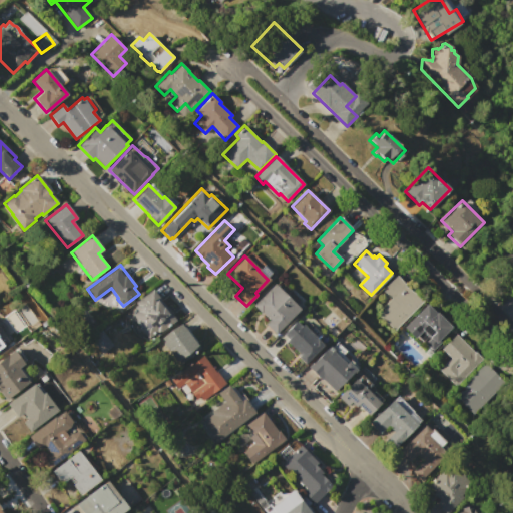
[(397,275),(405,285),(404,286),(423,301),(410,315),(411,316),(406,321),(405,320),(394,331),(379,316),(384,310),(382,308),(392,298),(390,297),(381,290),(397,275)]
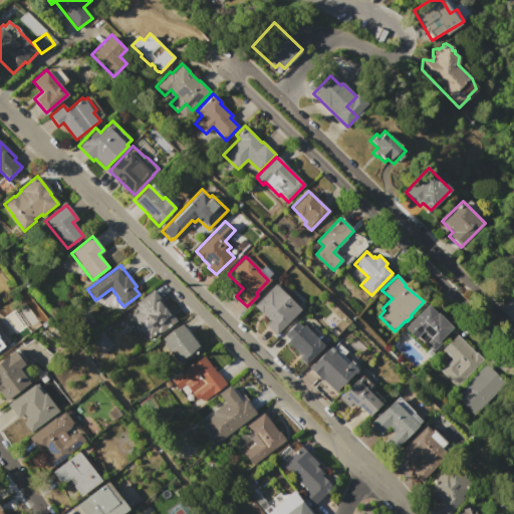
[(274,284),(280,289),(293,301),(293,302),(300,309),(279,331),(269,320),(261,312),(261,313),(253,306),(274,284)]
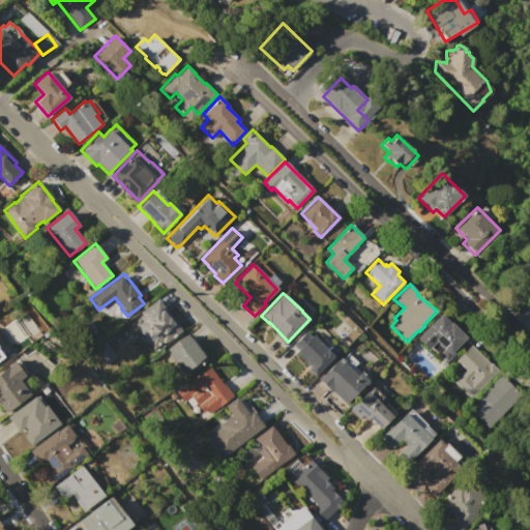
[(157,298),(181,331),(164,345),(163,343),(153,349),(136,326),(142,322),(139,317),(141,315),(139,312),(157,298)]
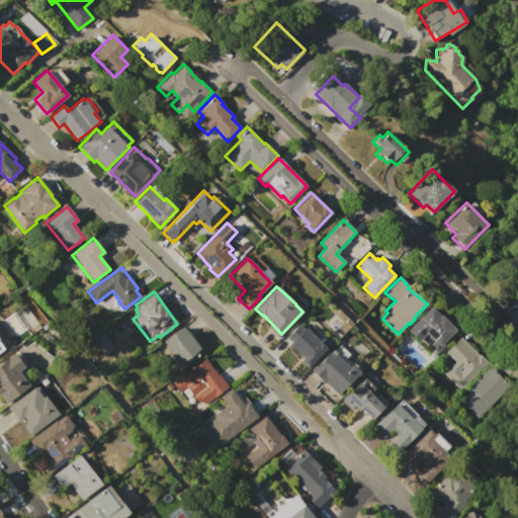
[(431,307),(458,333),(437,355),(421,339),(419,342),(408,331),(431,307)]
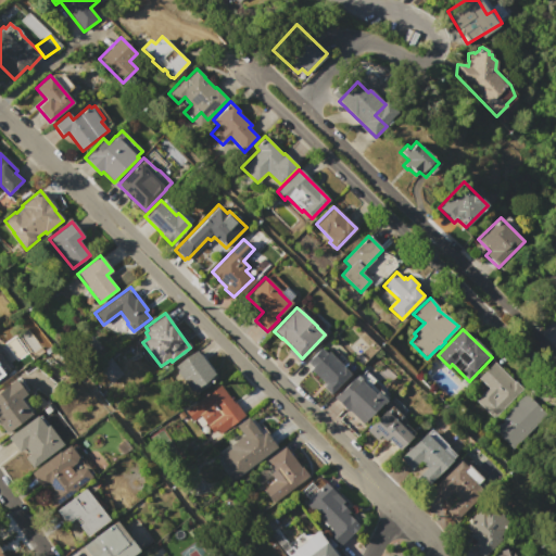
[(329,393),(323,387),(325,384),(310,369),(312,367),(306,361),(320,346),(326,353),(327,351),(343,367),(344,366),(351,371),(329,393)]
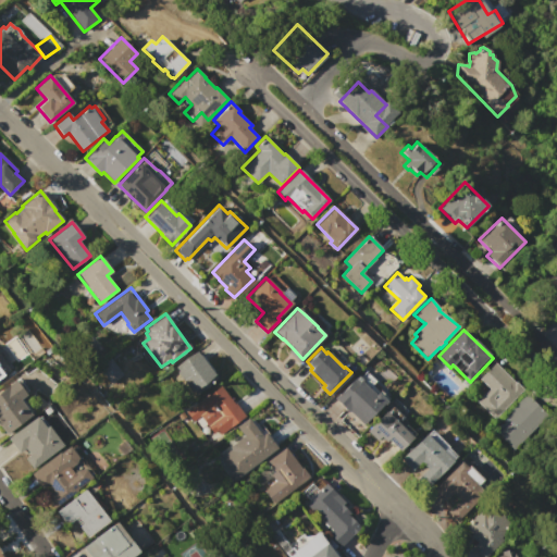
[(194,351),(197,356),(199,354),(217,378),(196,394),(193,391),(190,393),(175,372),(177,370),(175,367),(194,351)]
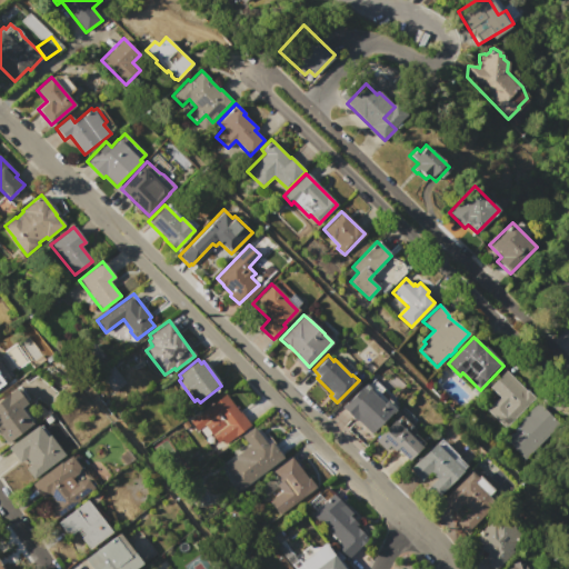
[(0,383),(11,376),(0,360),(0,383)]
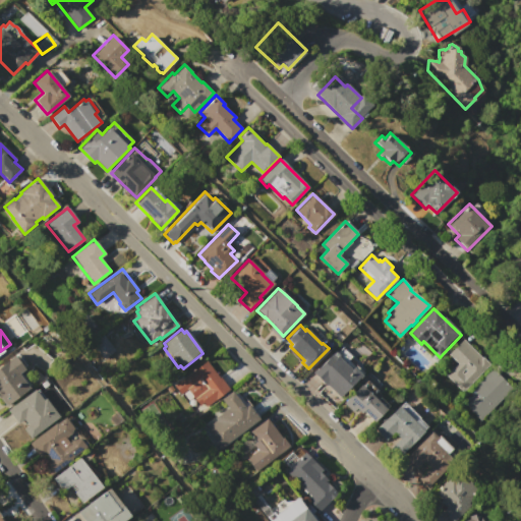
[(103,335),(115,350),(103,359),(92,343),(103,335)]
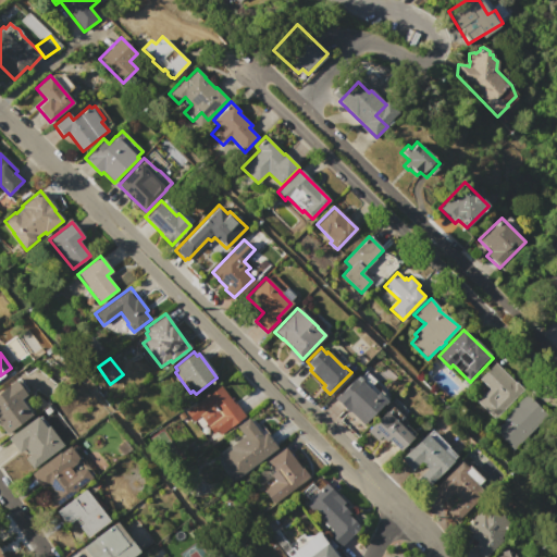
[(495,363),(515,383),(516,382),(523,390),(495,419),(477,401),(490,388),(480,379),(495,363)]
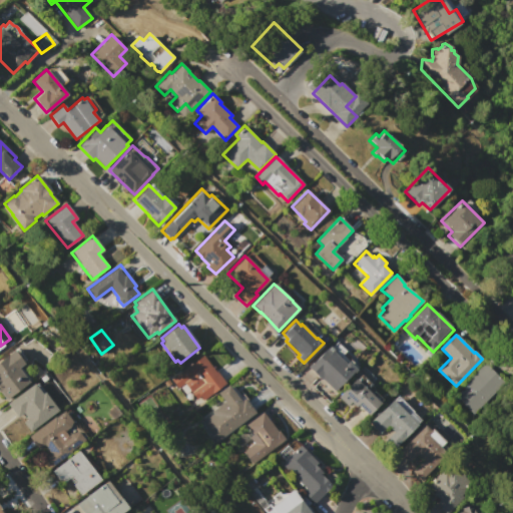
[(330,346),(334,350),(333,351),(346,364),(348,361),(357,370),(335,391),(322,378),(321,379),(308,366),(330,346)]
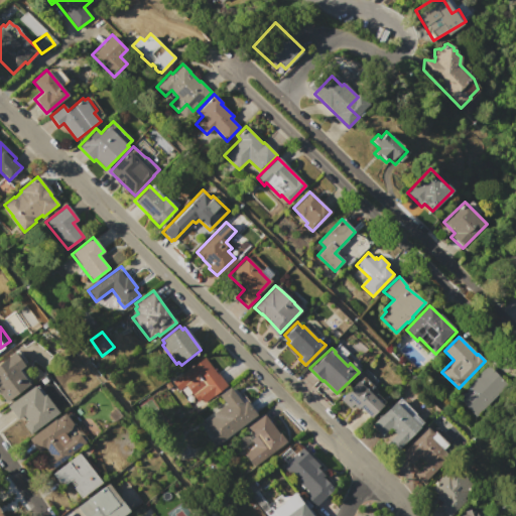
[(0,362),(16,350),(24,361),(24,362),(22,364),(24,366),(20,369),(32,384),(7,402),(0,393),(0,362)]
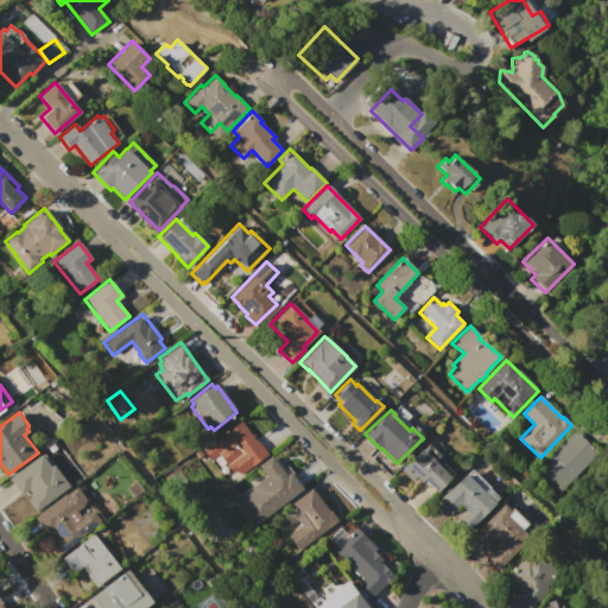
[(240,420),(266,455),(238,476),(228,463),(241,453),(233,443),(219,454),(210,461),(203,450),(240,420)]
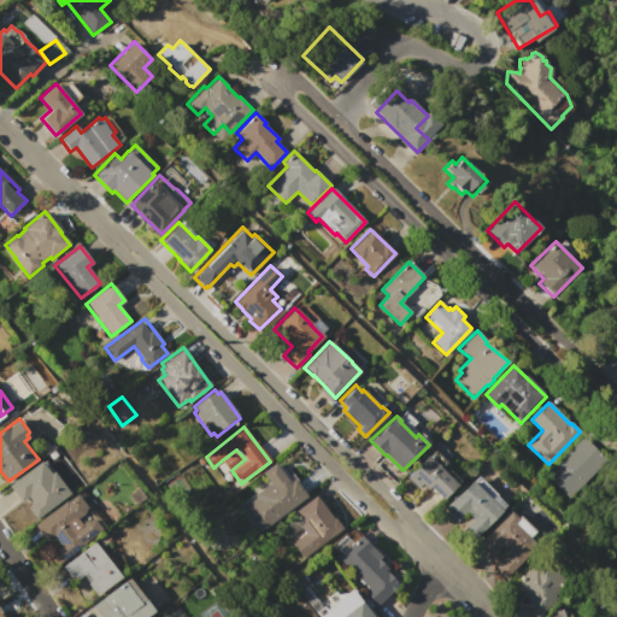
[(570,498),(550,477),(560,466),(557,463),(582,436),(607,460),(570,498)]
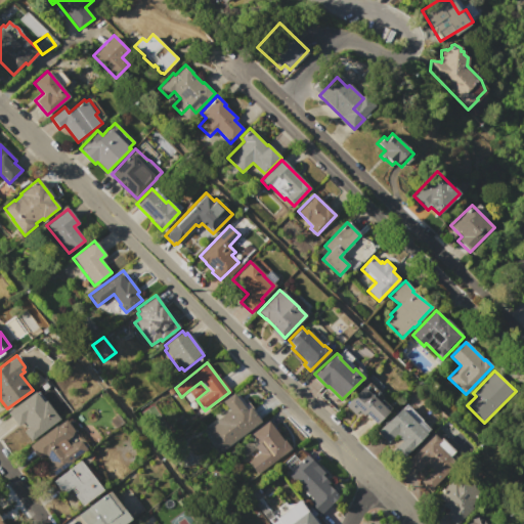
[(362,387),(388,411),(376,424),(365,413),(362,416),(357,411),(354,415),(345,405),(362,387)]
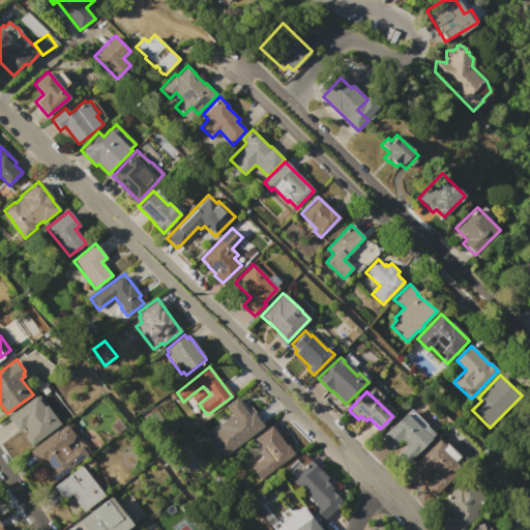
[(35,395),(36,396),(38,395),(60,423),(30,446),(7,417),(35,395)]
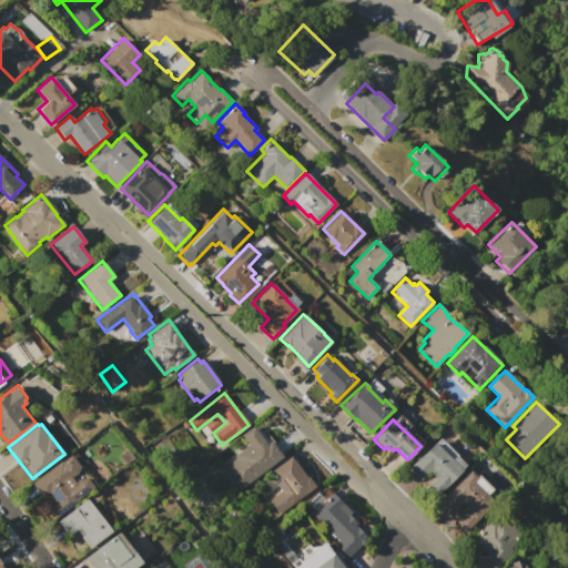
[(253,425),(266,444),(271,440),(283,457),(240,490),(223,468),(235,458),(233,456),(247,445),(240,435),(253,425)]
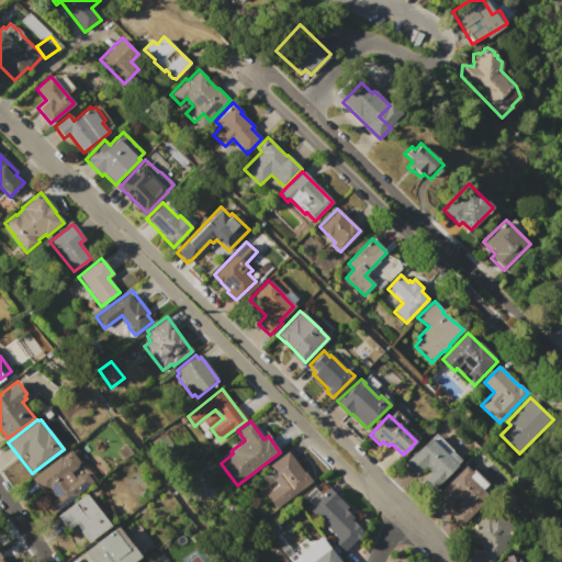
[(429,437),(457,464),(437,485),(428,478),(431,473),(422,463),(414,472),(404,462),(429,437)]
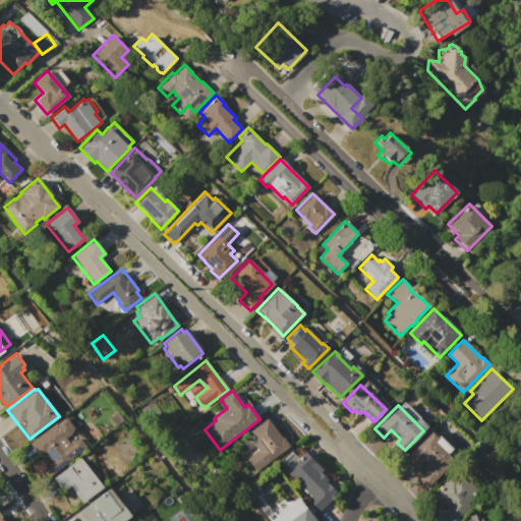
[(63,416),(72,427),(70,433),(65,438),(68,443),(72,440),(79,439),(87,447),(72,458),(73,459),(51,476),(26,445),(63,416)]
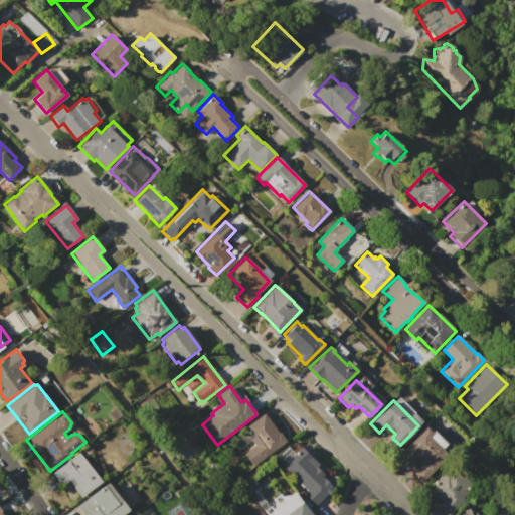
[(264,413),(286,441),(252,467),(243,455),(255,445),(250,439),(253,436),(248,428),(249,424),(264,413)]
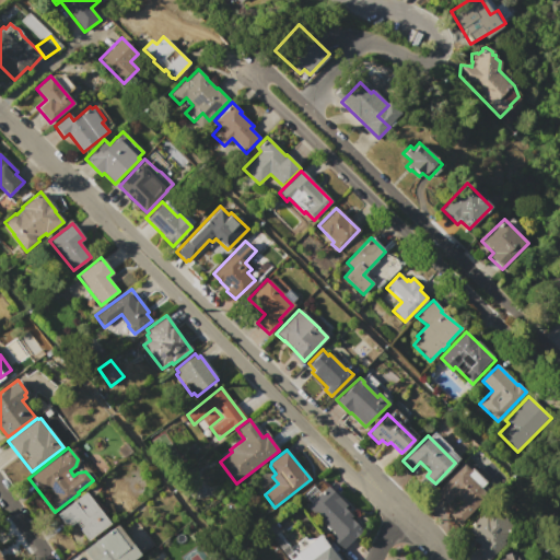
[(464,464),(470,470),(467,475),(488,496),(462,522),(452,512),(461,503),(454,497),(446,504),(435,493),(464,464)]
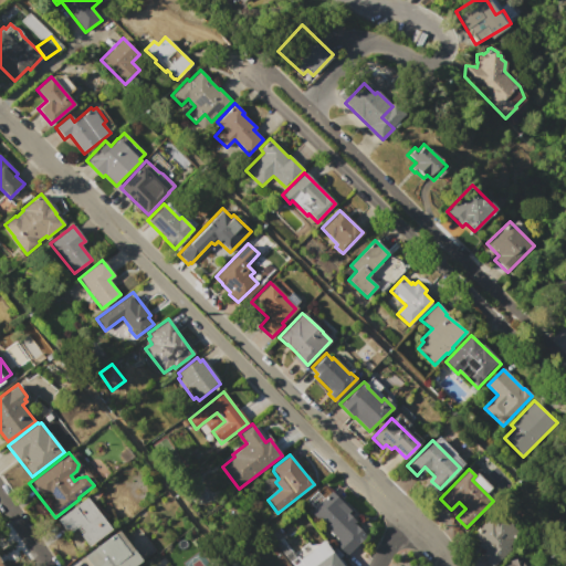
[(329,491),(349,510),(346,513),(355,522),(354,523),(366,535),(346,556),(335,545),(335,540),(336,538),(311,512),(329,491)]
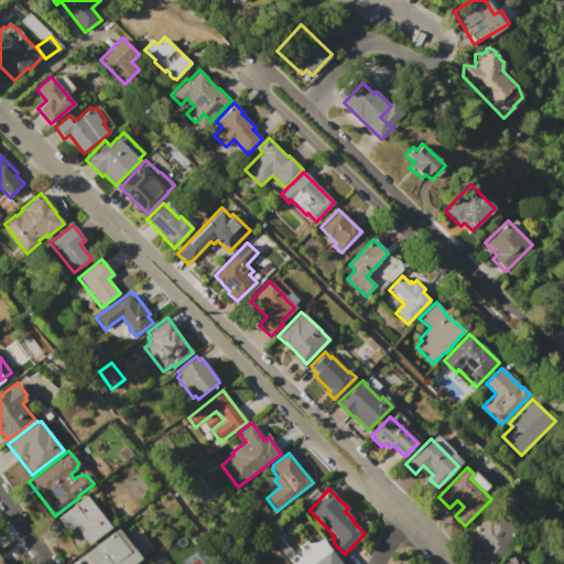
[(86,496),(110,528),(88,544),(79,533),(84,530),(78,522),(67,531),(57,518),(86,496)]
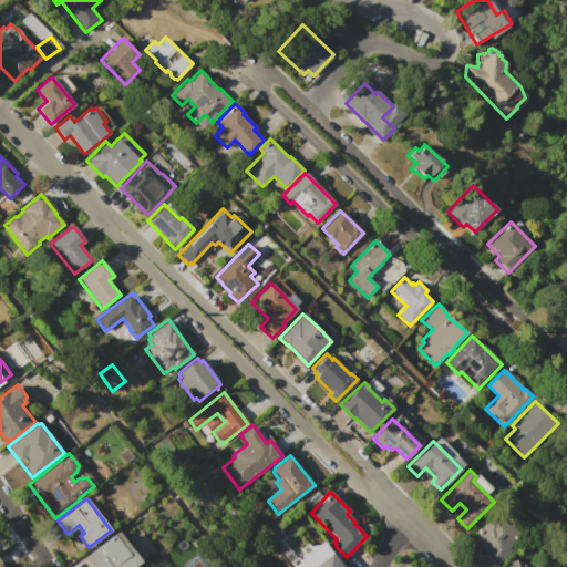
[(493,566),(487,562),(487,560),(482,555),(484,553),(477,546),(480,544),(473,537),(497,512),(516,531),(512,537),(514,539),(513,540),(514,543),(511,546),(513,547),(493,566)]
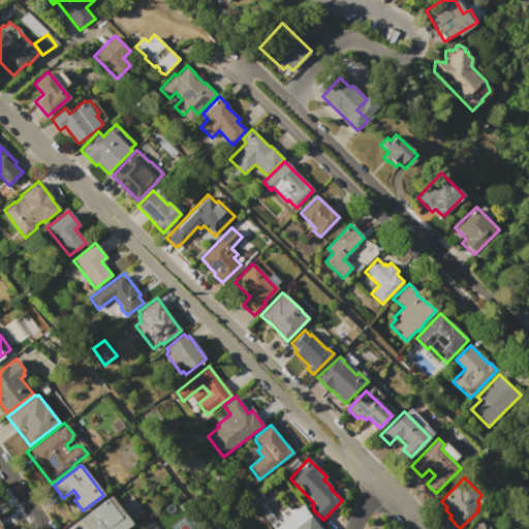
[(111,495),(132,523),(124,528),(86,528),(79,520),(111,495)]
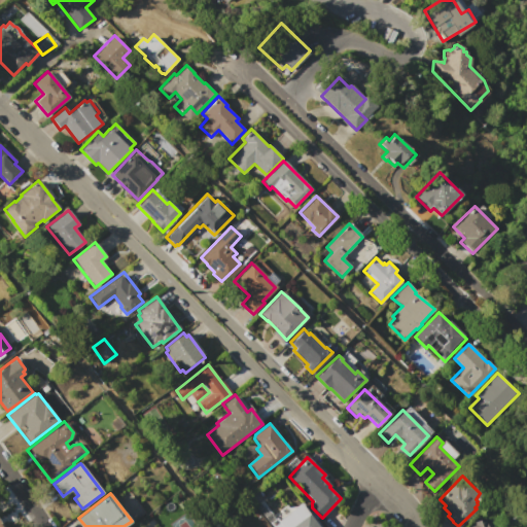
[(301,503),(319,526),(273,526),(270,523),(276,518),(279,521),(301,503)]
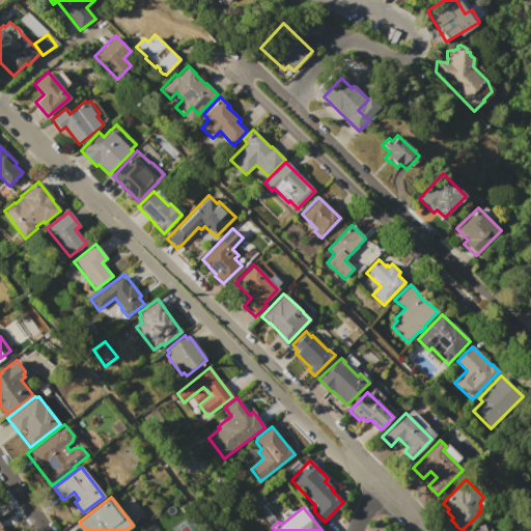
[(488,522),(492,530),(479,530),(477,526),(488,522)]
